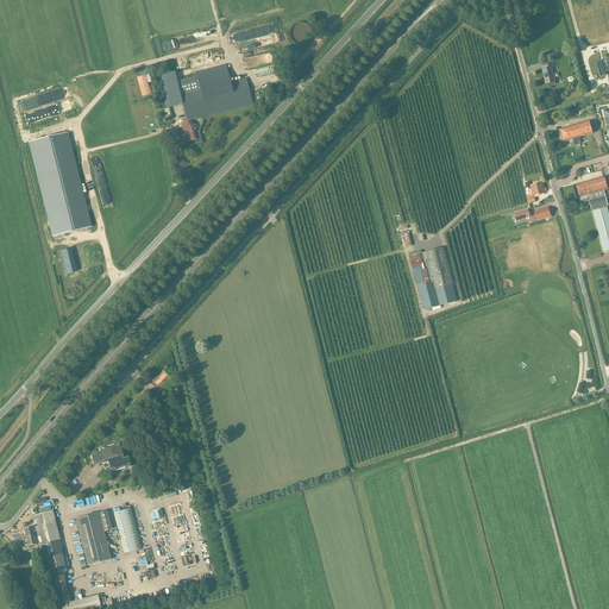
[(604,66),(598,68),(602,70),(608,68),(608,67),(608,66),(608,64),(608,52),(608,54),(608,56),(602,58),(604,66)]
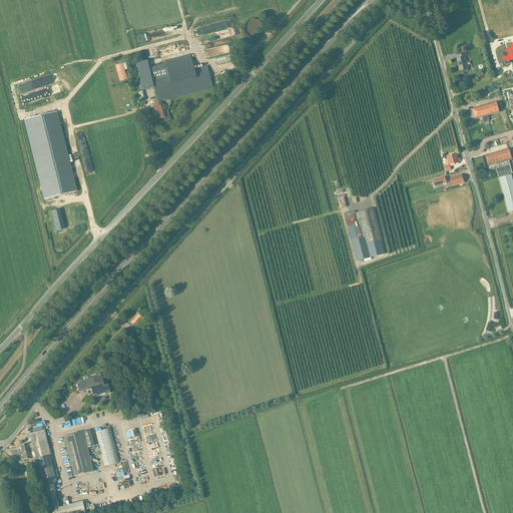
[(460,71),(463,70),(463,72),(468,71),(467,69),(464,57),(466,56),(465,53),(457,55),(458,58),(457,59),(460,71)]
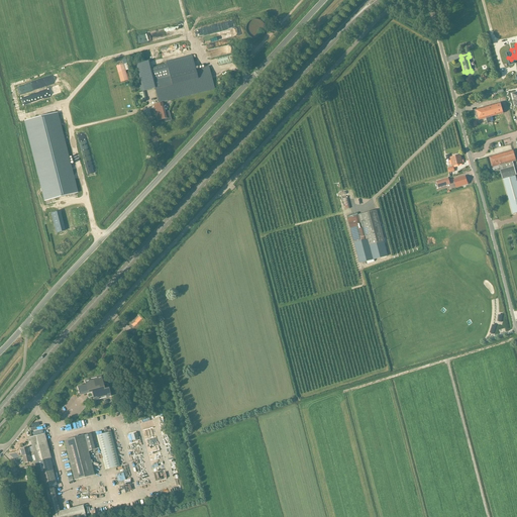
[(154,88),(159,103),(163,103),(214,89),(209,67),(196,70),(192,55),(166,62),(167,65),(150,69),(148,62),(136,65),(143,91),(154,88)]
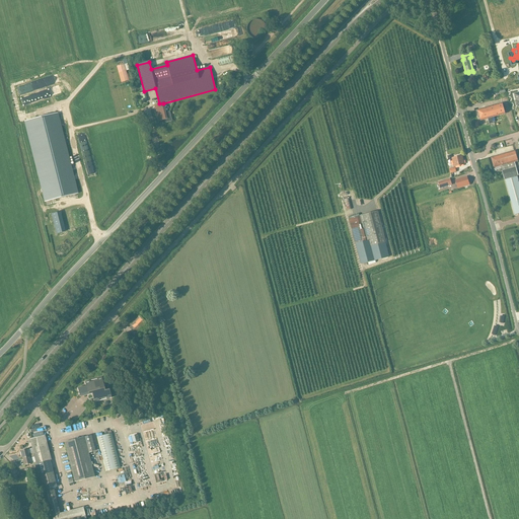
[(234,55),(218,59),(220,65),(236,61),(234,55)]
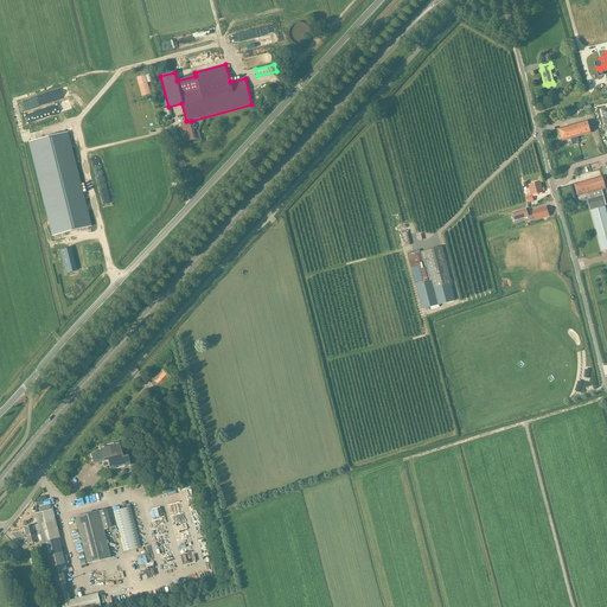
[(136,78),(141,97),(151,95),(145,76),(136,78)]
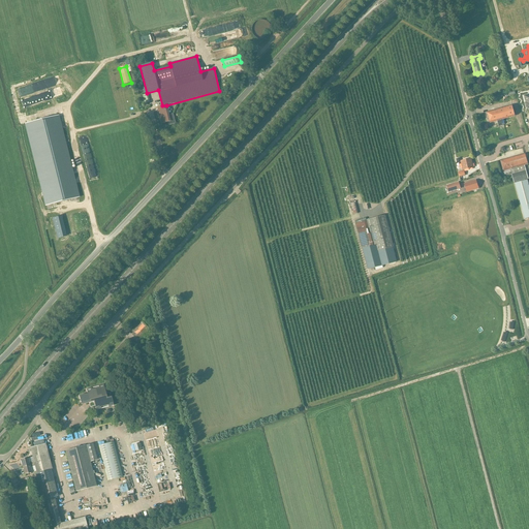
[(168,115),(166,105),(162,105),(157,107),(157,109),(157,115),(159,115),(161,124),(167,122),(168,125),(176,123),(173,114),(168,115)]
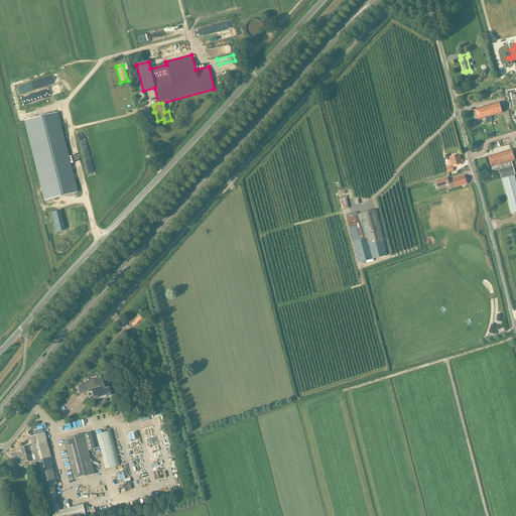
[(499,103),(475,110),(478,120),(485,118),(486,123),(492,121),(491,116),(499,114),(502,113),(499,103)]
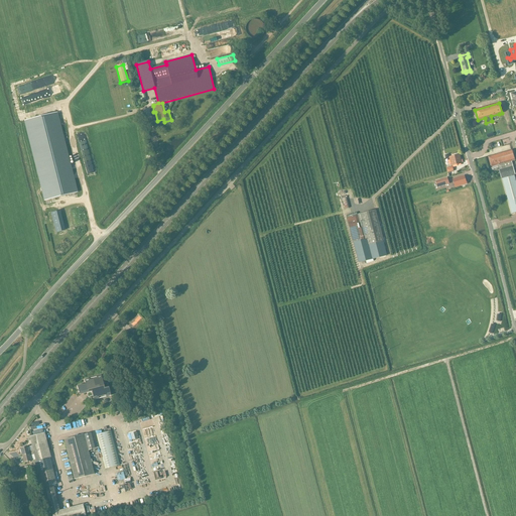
[(25,121),(34,157),(45,201),(77,192),(56,113),(25,121)]
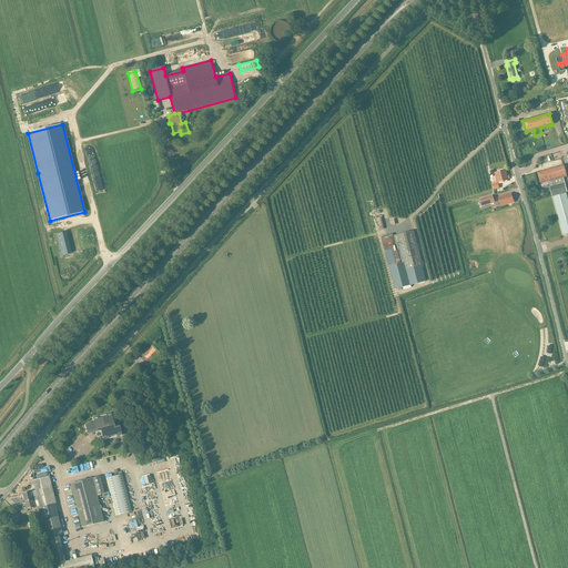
[(551,196),(553,195),(566,192),(567,192),(563,178),(567,176),(564,165),(537,172),(540,184),(548,182),(551,196)]
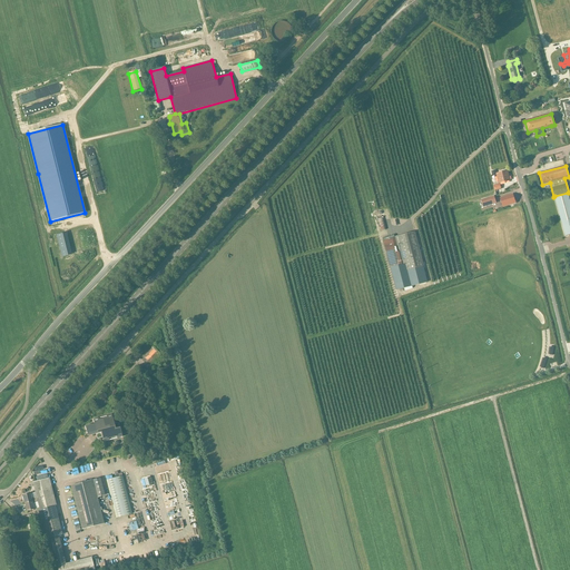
[(497,174),(499,184),(510,180),(508,172),(497,174)]
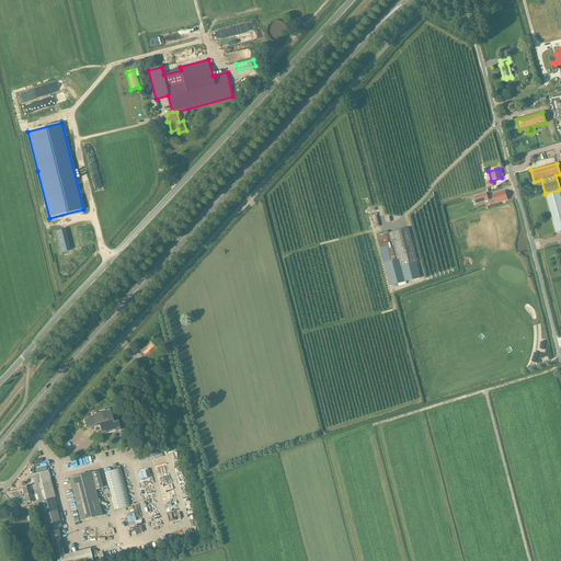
[(560,230),(560,197),(559,191),(559,190),(546,193),(546,194),(546,195),(556,232),(560,230)]
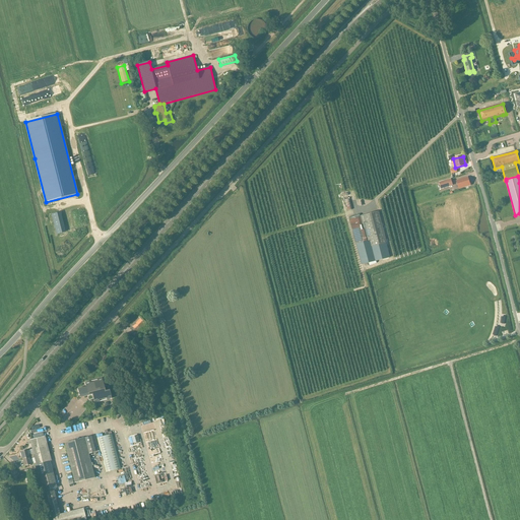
[(468,178),(456,181),(459,188),(470,185),(468,178)]
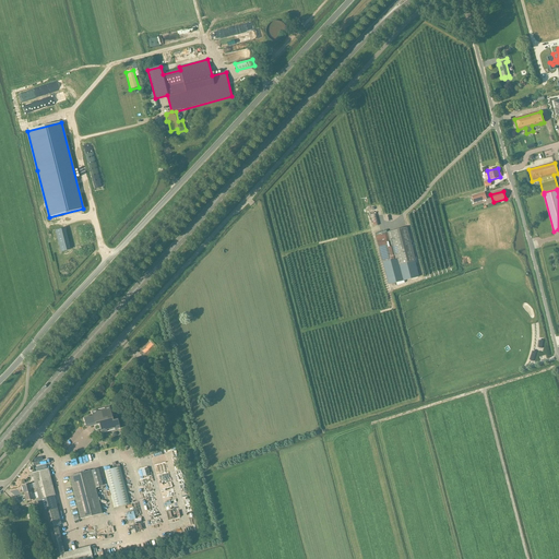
[(472,198),(474,203),(487,199),(485,193),(472,198)]
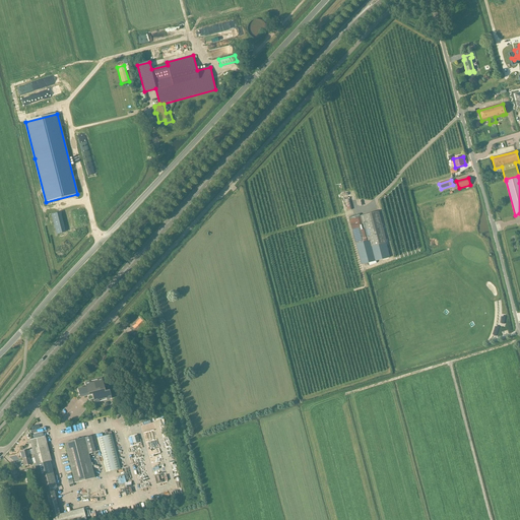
[(383,200),(397,257),(399,257),(385,199),(383,200)]
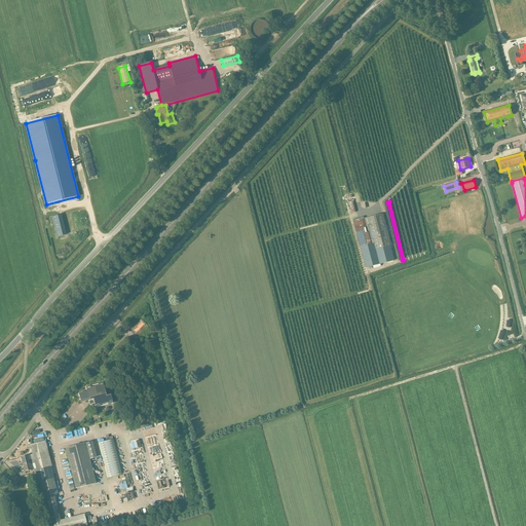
[(384,204),(399,261),(401,261),(386,203),(384,204)]
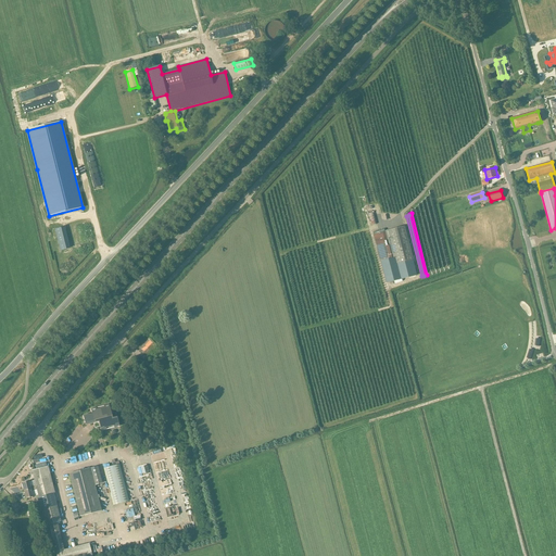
[(374,235),(386,283),(416,276),(413,260),(404,227),(386,231),(384,231),(374,235)]
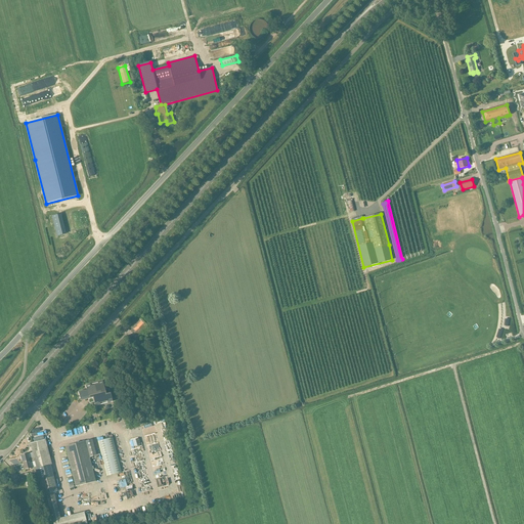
[(62,216),(54,218),(61,241),(69,238),(67,229),(70,229),(66,221),(63,221),(62,216)]
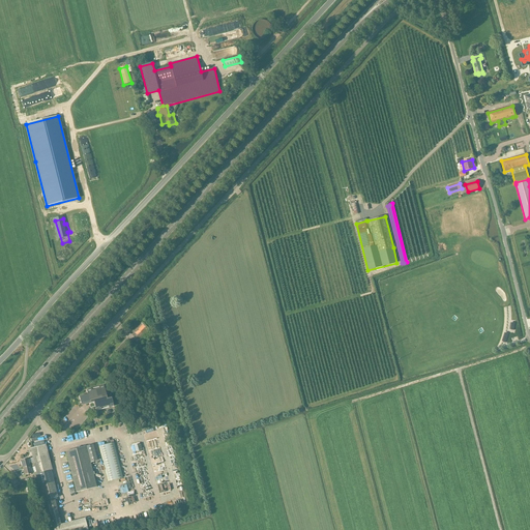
[(94,403),(96,411),(106,408),(112,406),(114,406),(111,398),(110,398),(108,399),(105,385),(95,388),(86,390),(90,404),(94,403)]
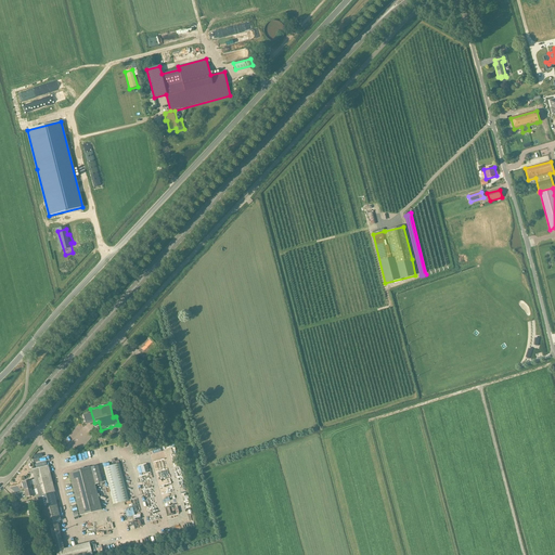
[(129,500),(119,464),(104,467),(114,504),(129,500)]
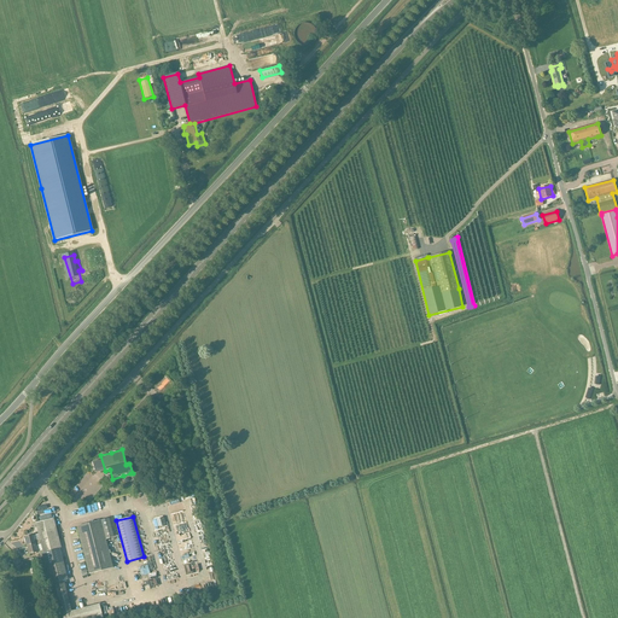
[(42,553),(59,549),(62,548),(53,518),(35,523),(39,538),(40,541),(41,544),(42,553)]
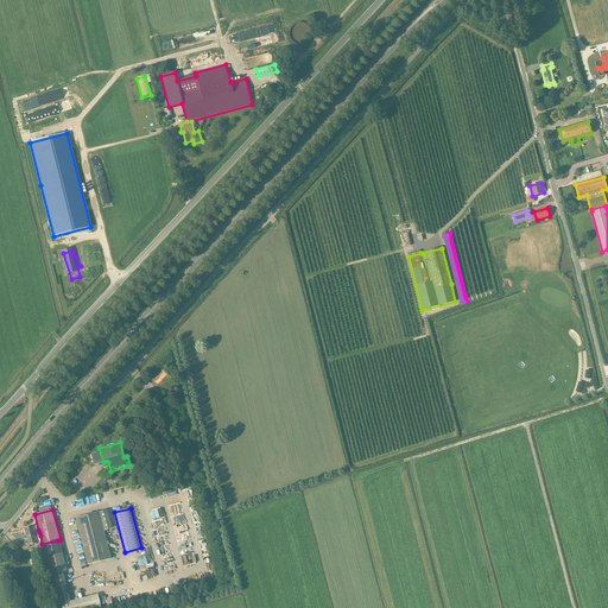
[(112,559),(99,512),(75,518),(87,565),(112,559)]
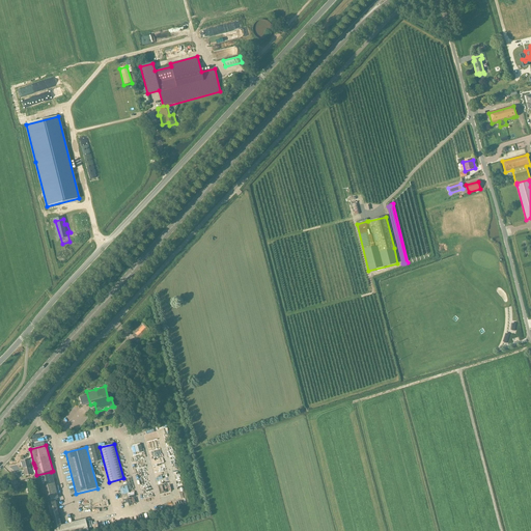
[(34,465),(33,463),(29,464),(28,459),(21,462),(23,469),(30,467),(34,465)]
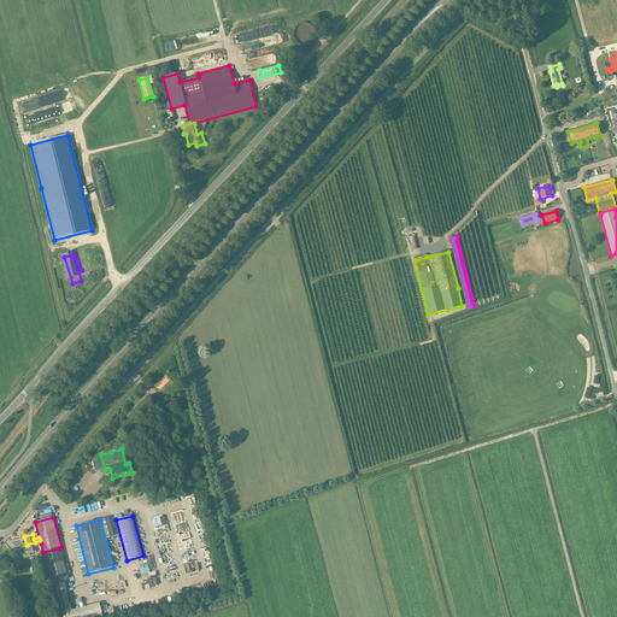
[(35,546),(41,544),(40,540),(35,542),(27,545),(29,553),(37,552),(35,546)]
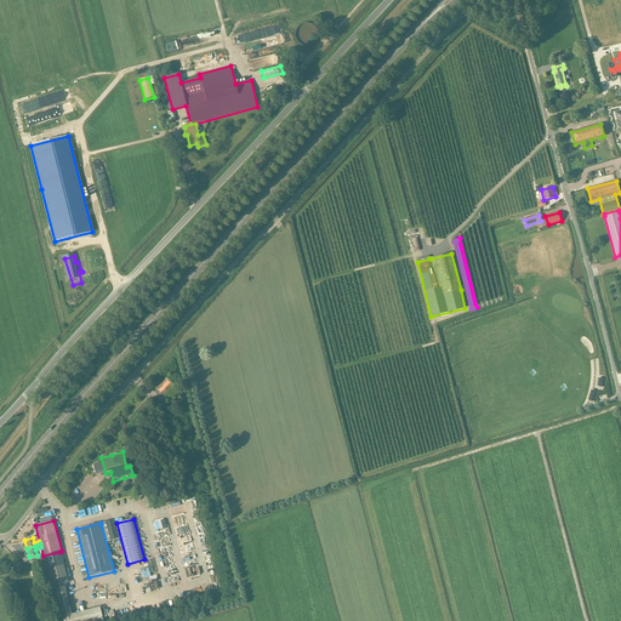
[(50,587),(58,620),(102,620),(101,614),(74,620),(64,584),(50,587)]
